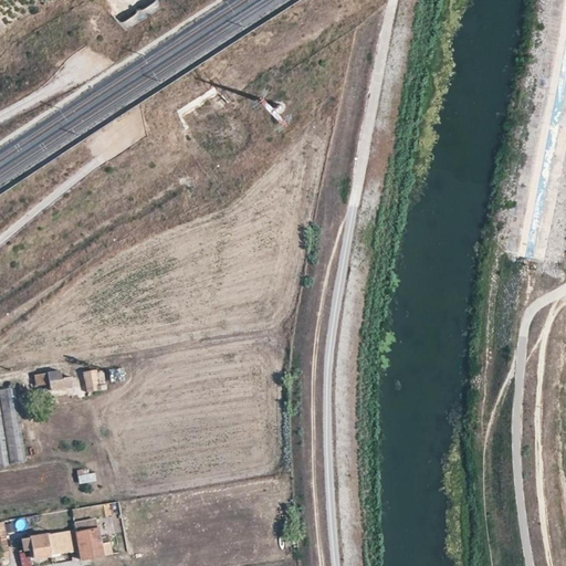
[(60,370),(34,375),(35,385),(49,384),(50,390),(72,387),(71,377),(61,378),(60,370)]
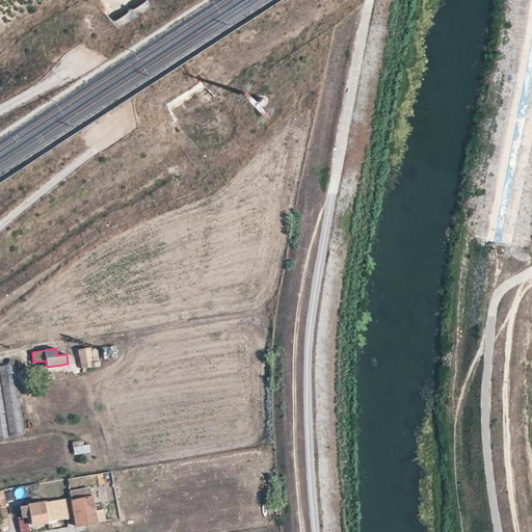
[(90,348),(78,350),(80,357),(91,355),(90,348)]
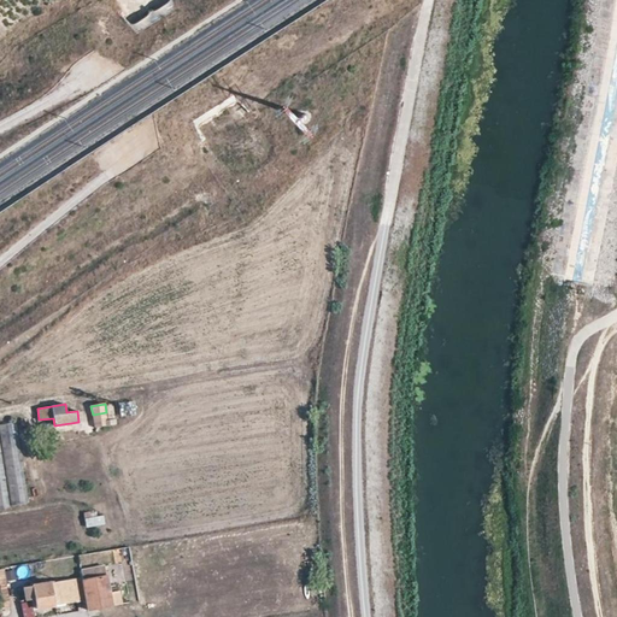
[(0,445),(0,507),(10,506),(0,445)]
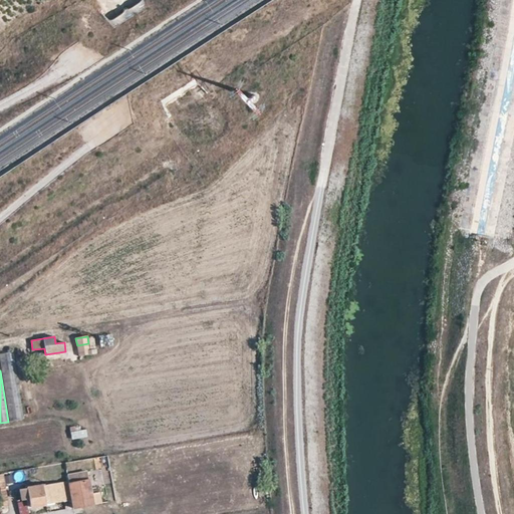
[(85,429),(70,432),(71,438),(86,435),(85,429)]
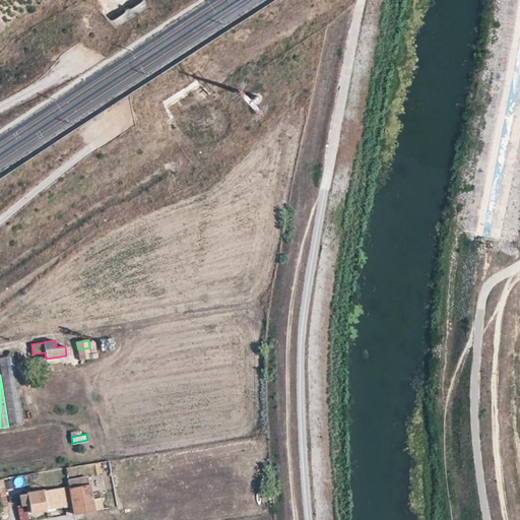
[(68,486),(24,494),(27,514),(34,513),(34,511),(72,505),(73,513),(103,508),(102,498),(92,499),(89,484),(74,488),(73,482),(68,483),(68,486)]
